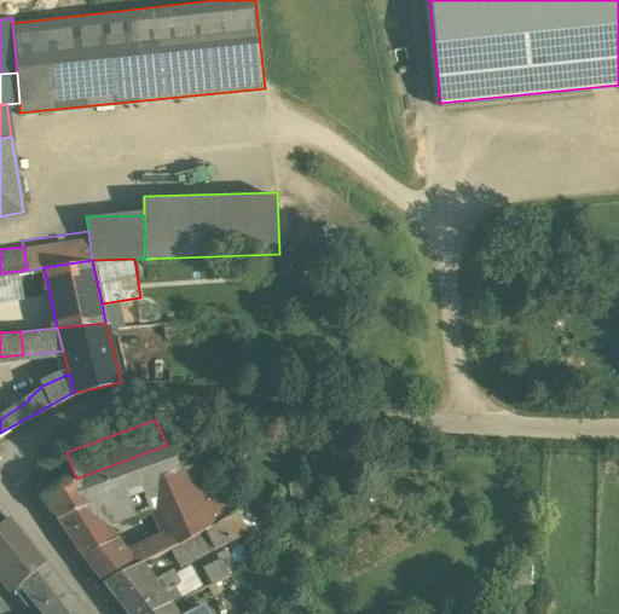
[(167,445),(79,478),(88,502),(149,480),(178,469),(167,445)]
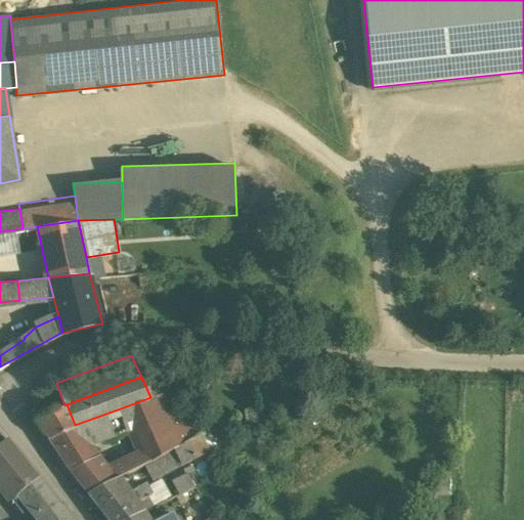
[(150,397),(172,447),(172,446),(190,437),(170,390),(150,397)]
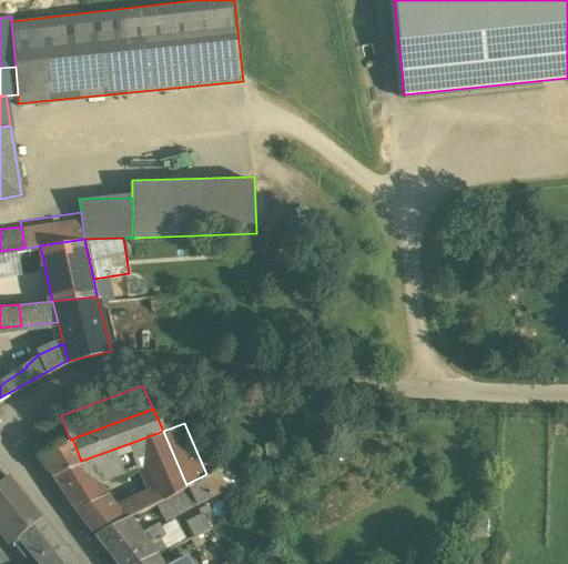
[(137,441),(143,456),(156,489),(161,497),(186,485),(163,431),(137,441)]
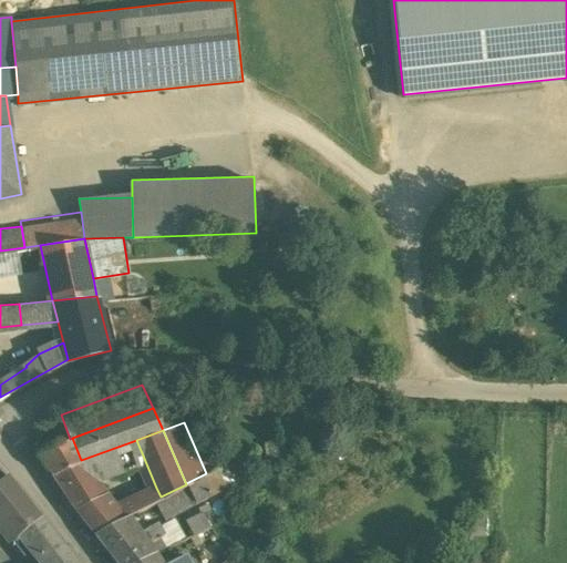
[(70,439),(39,452),(52,472),(81,460),(72,438),(70,439)]
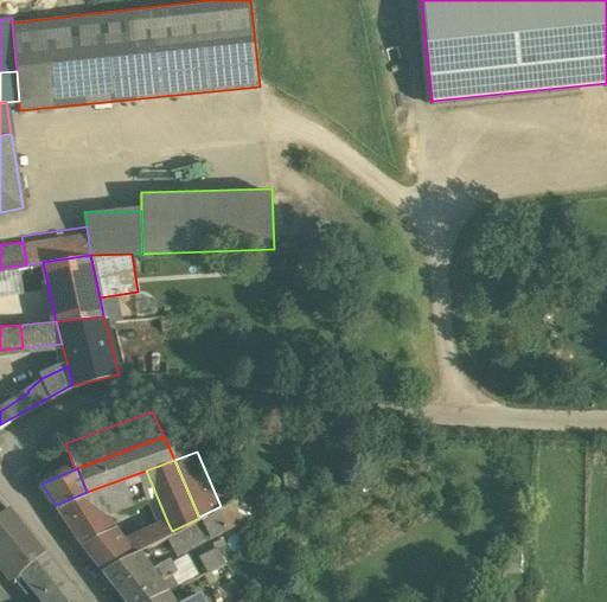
[(146,471),(87,492),(97,507),(153,487),(146,471)]
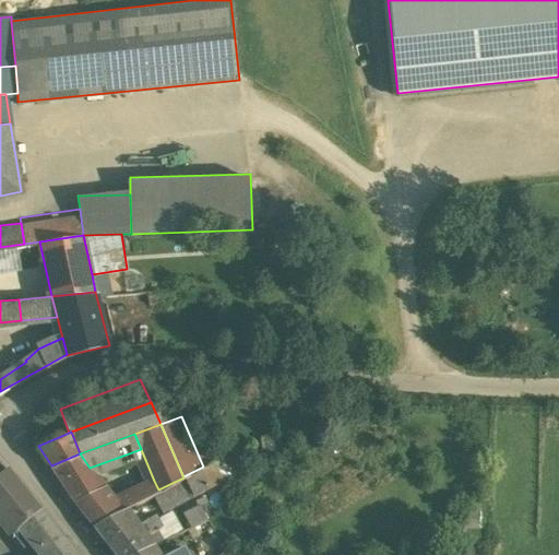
[(90,468),(80,453),(51,465),(72,494),(87,515),(114,498),(105,486),(103,488),(90,468)]
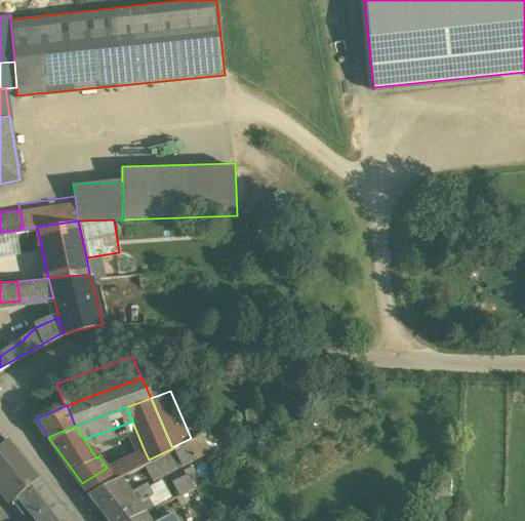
[(210,428),(200,433),(208,447),(217,442),(210,428)]
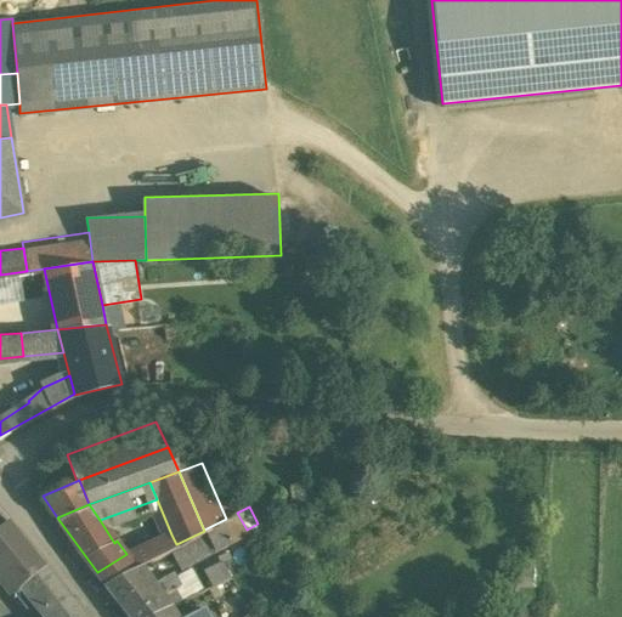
[(226,519),(204,530),(215,549),(248,533),(247,530),(237,513),(226,519)]
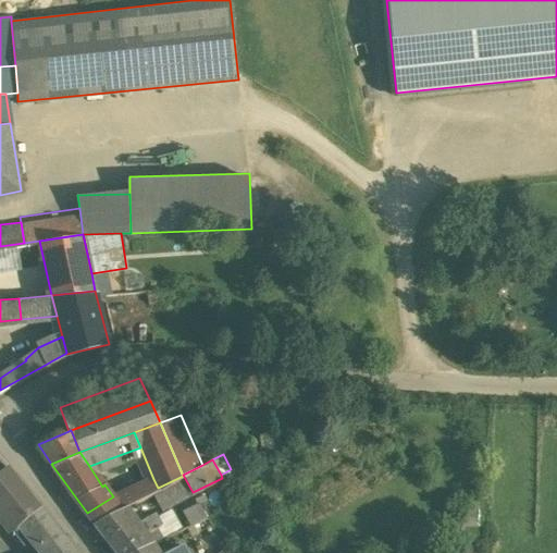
[(8,465),(0,470),(0,511),(14,528),(22,521),(40,506),(8,465)]
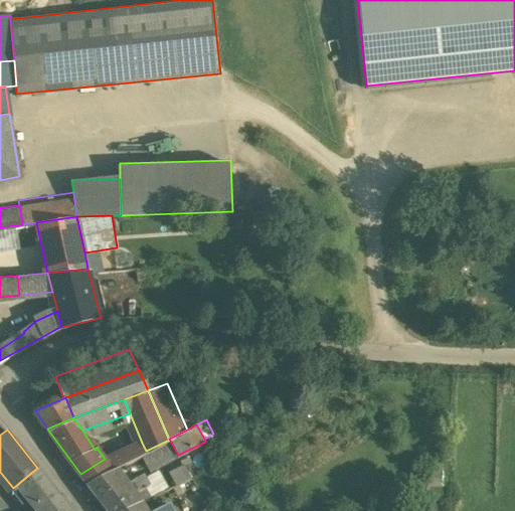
[(169,439),(169,440),(146,451),(142,454),(150,470),(178,455),(169,439)]
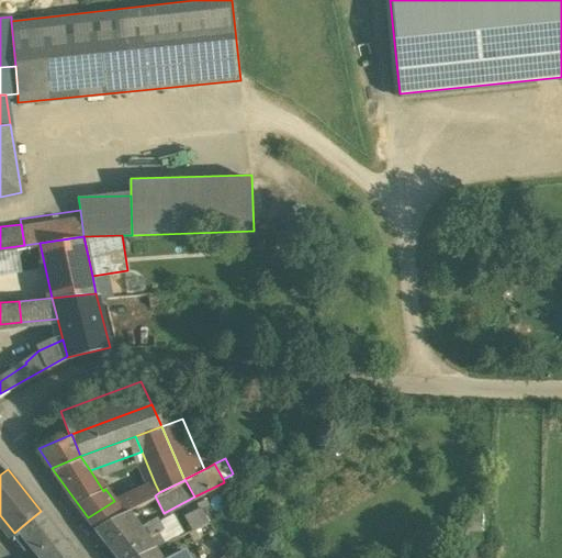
[(155,483),(114,501),(123,512),(126,510),(155,495),(159,492),(155,483)]
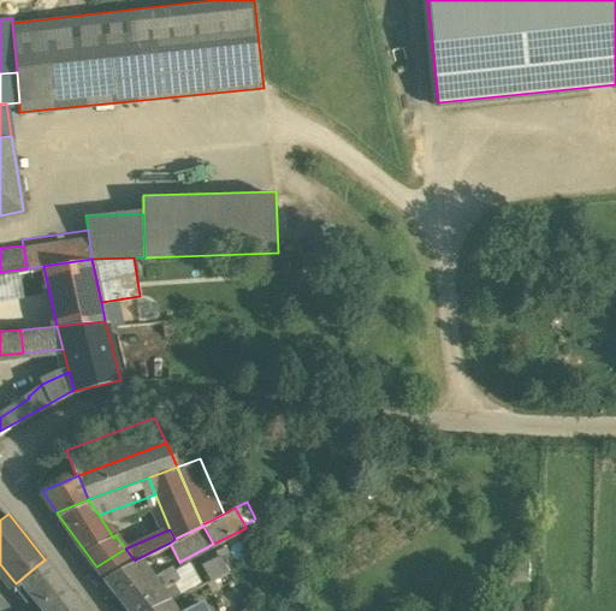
[(125,549),(96,567),(104,576),(135,561),(125,549)]
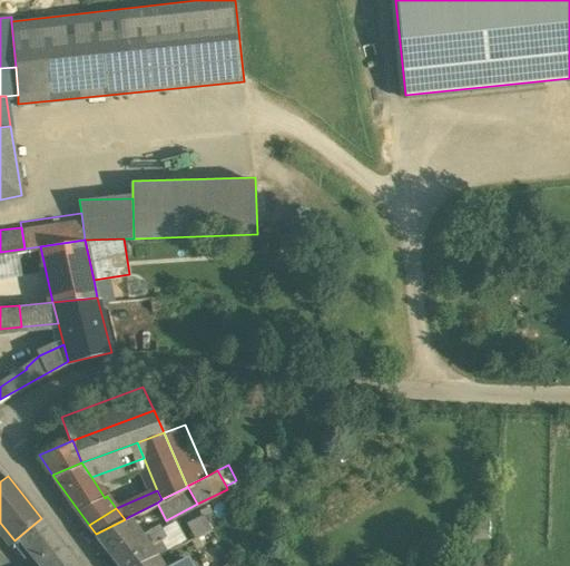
[(203,513),(187,520),(196,534),(210,527),(203,513)]
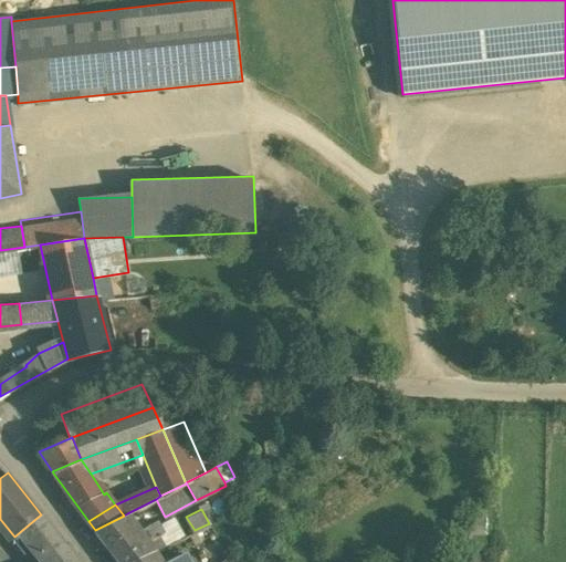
[(140,529),(127,513),(124,516),(95,530),(119,561),(132,561),(155,549),(156,549),(140,529)]
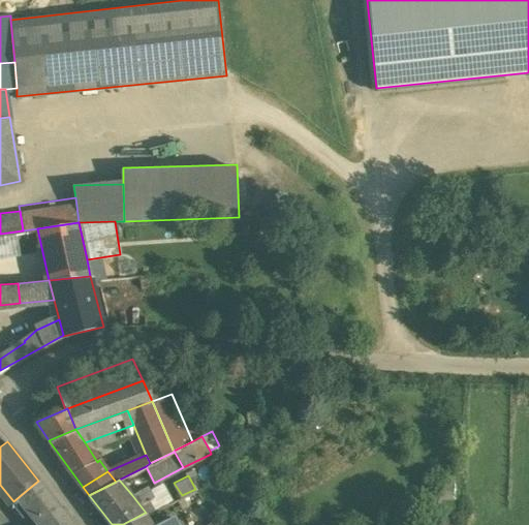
[(53,524),(69,519),(38,481),(21,495),(45,524),(53,524)]
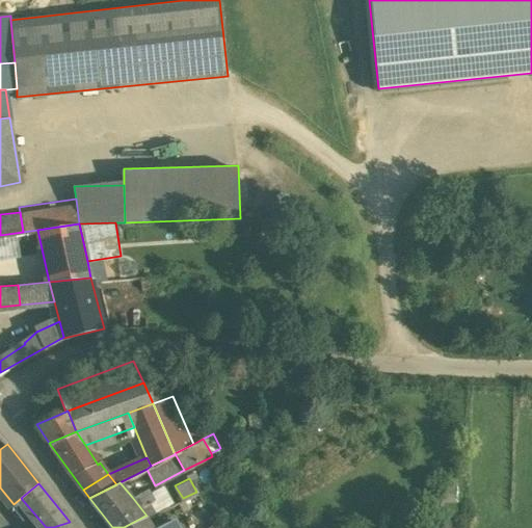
[(148,489),(132,497),(147,516),(155,511),(150,502),(154,500),(148,489)]
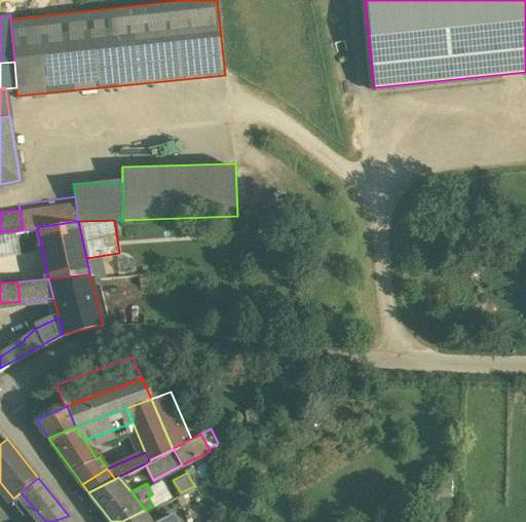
[(150,521),(144,510),(122,521),(150,521)]
